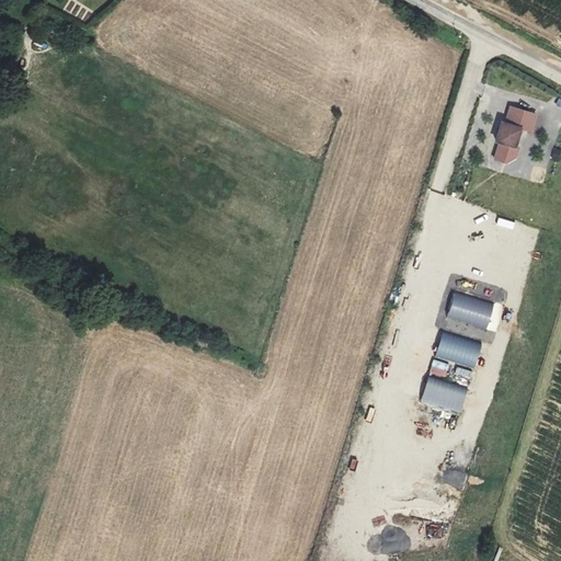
[(531,133),(537,114),(506,105),(491,161),(512,167),(522,130),(531,133)]
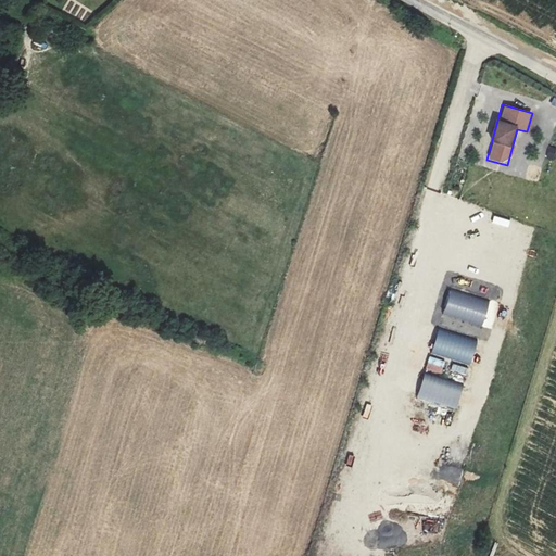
[(440,327),(456,330),(458,321),(441,318),(440,327)]
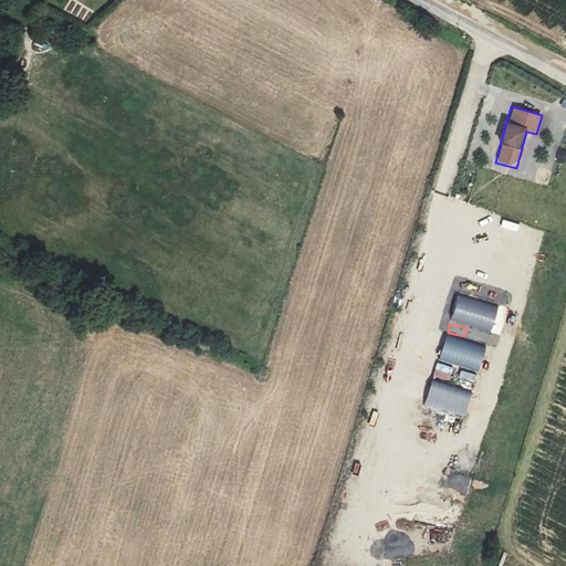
[(460,377),(475,381),(486,346),(447,334),(439,359),(463,367),(460,377)]
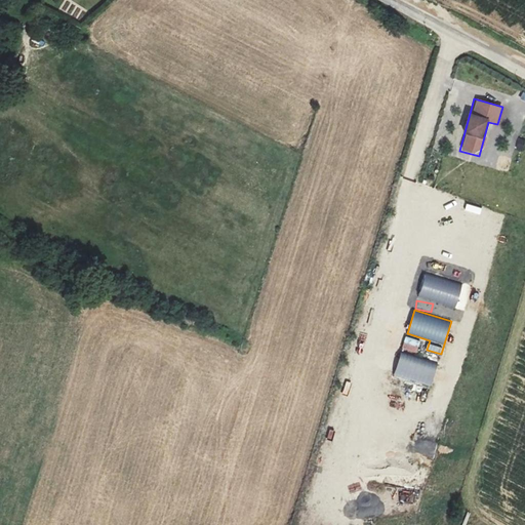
[(402,349),(417,353),(421,340),(406,336),(402,349)]
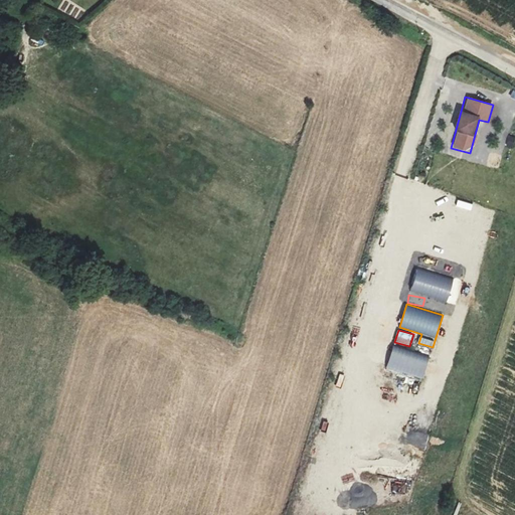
[(424,378),(430,354),(392,347),(387,370),(424,378)]
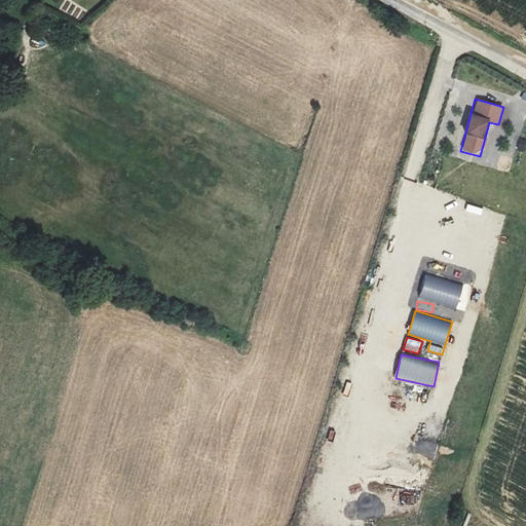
[(421,424),(415,456),(431,459),(438,427),(421,424)]
